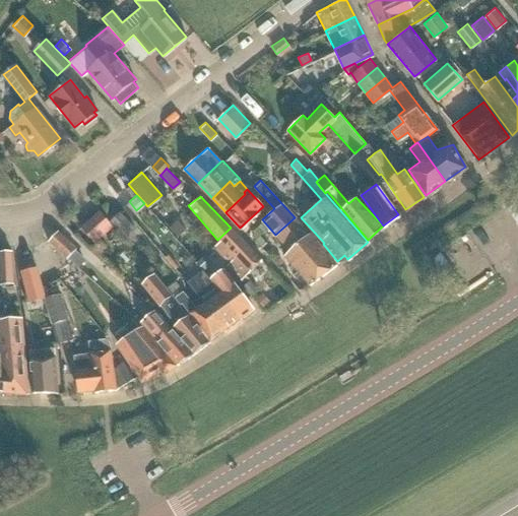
[(112,224),(109,221),(99,208),(79,224),(93,240),(112,224)]
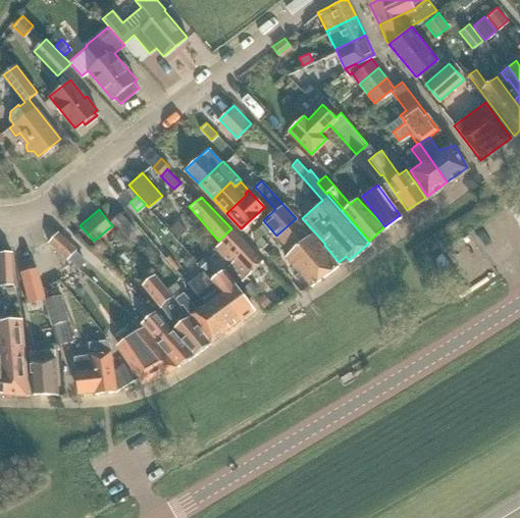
[(120,212),(109,222),(112,224),(124,239),(135,228),(120,212)]
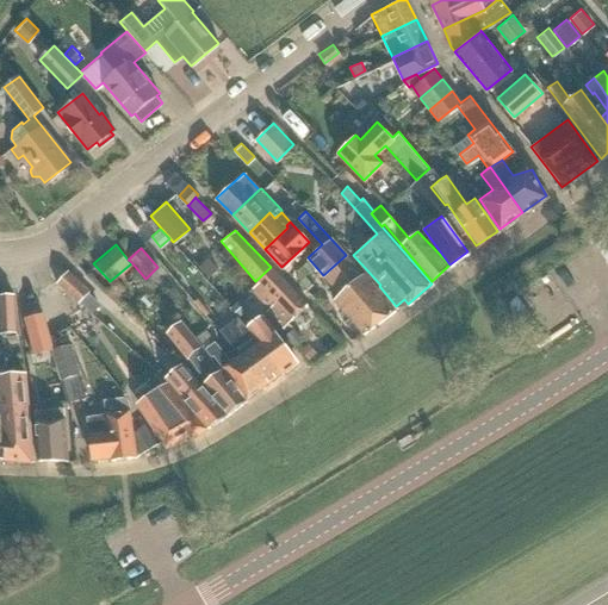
[(346,255),(323,275),(339,293),(333,298),(361,332),(394,309),(361,272),(346,255)]
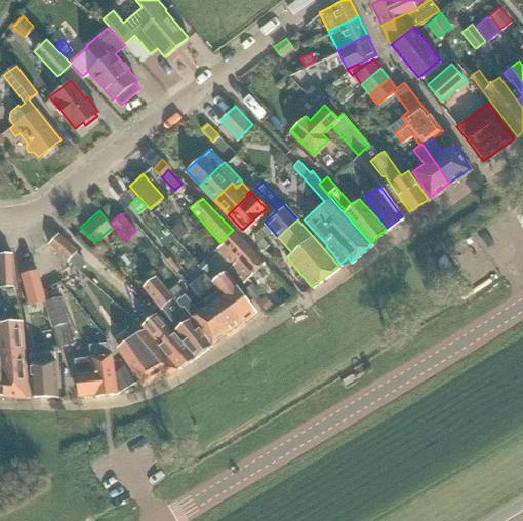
[(178,221),(170,228),(178,237),(186,230),(178,221)]
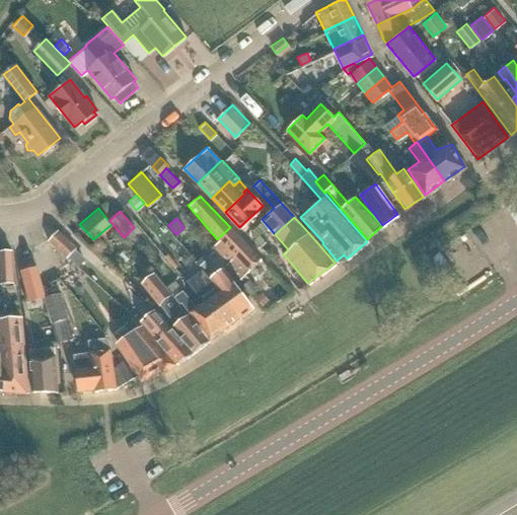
[(260,258),(230,227),(217,239),(218,240),(212,245),(227,262),(226,264),(239,277),(260,258)]
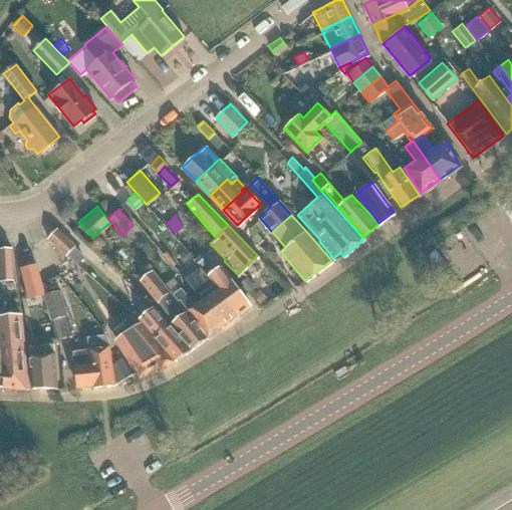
[(56,227),(47,236),(65,254),(66,253),(74,259),(80,252),(73,245),(74,245),(56,227)]
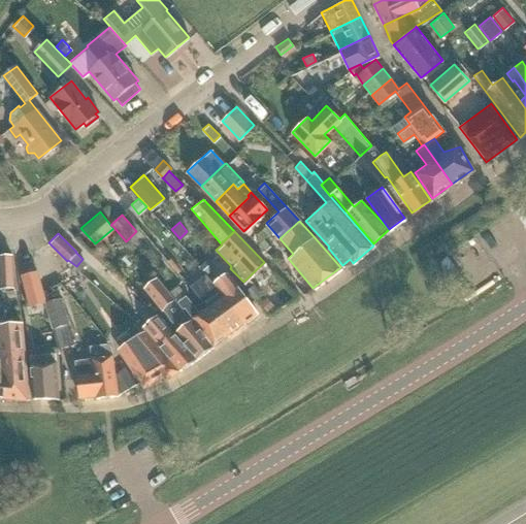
[(47,244),(32,256),(47,279),(68,263),(47,244)]
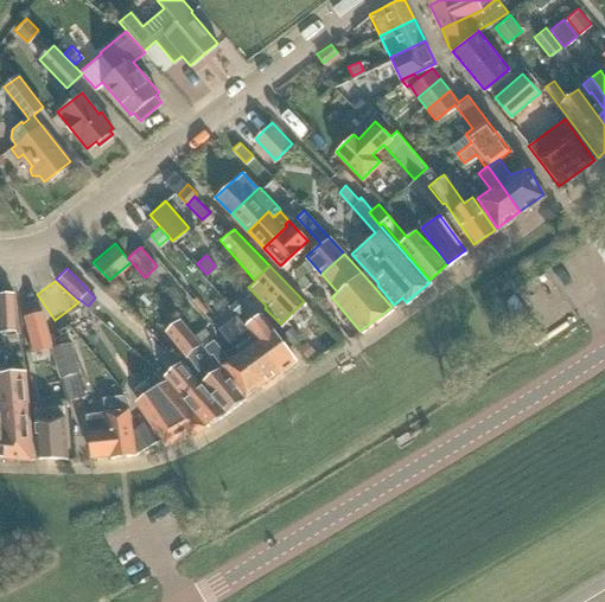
[(14,292),(0,293),(0,322),(0,331),(17,330),(14,292)]
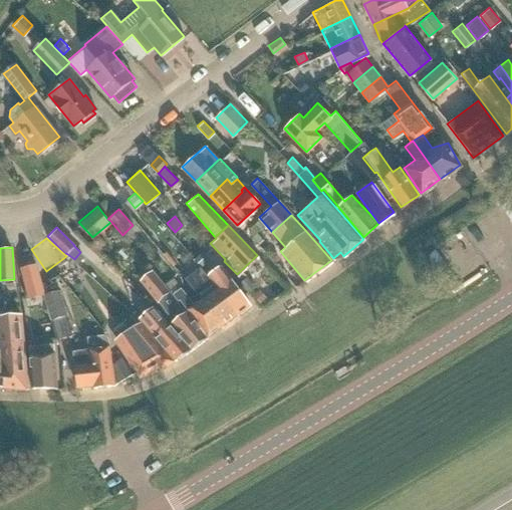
[(34,263),(20,266),(28,296),(42,293),(34,263)]
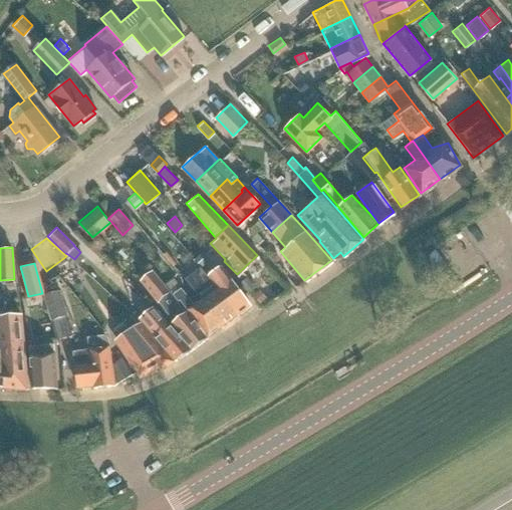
[(199,265),(184,277),(200,298),(221,325),(237,313),(207,274),(207,275),(199,265)]
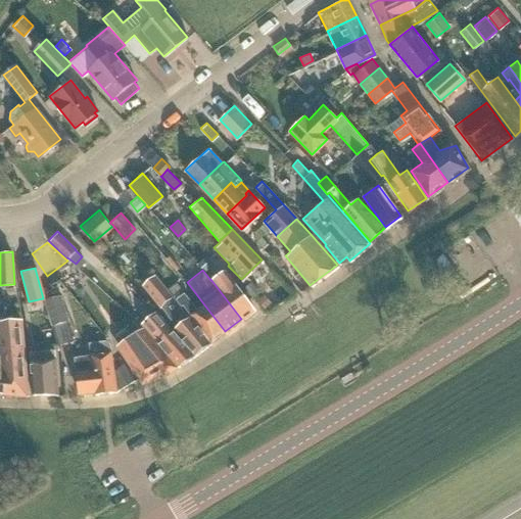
[(224,270),(210,279),(241,319),(253,310),(232,280),(224,270)]
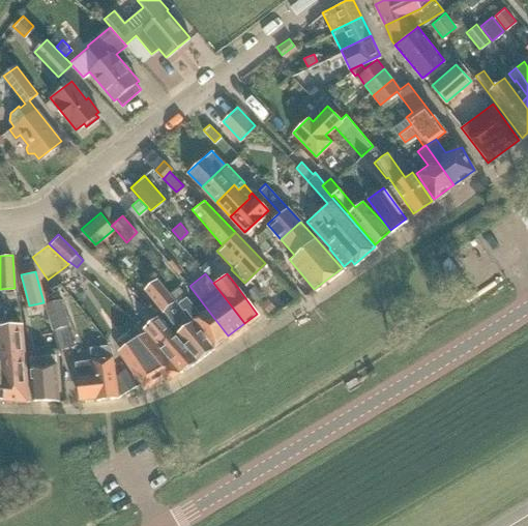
[(158,278),(145,287),(163,312),(164,311),(165,313),(172,323),(176,321),(180,327),(175,331),(197,359),(212,347),(192,320),(191,321),(178,303),(177,304),(173,298),(158,278)]
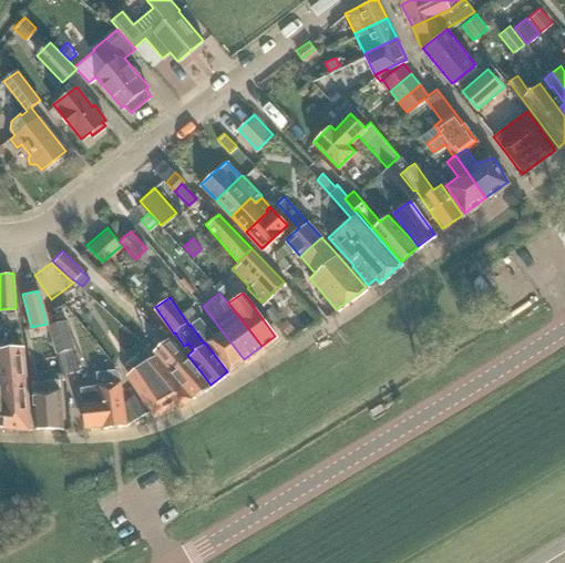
[(244,359),(221,329),(213,335),(191,305),(182,311),(204,344),(205,343),(227,371),(244,359)]
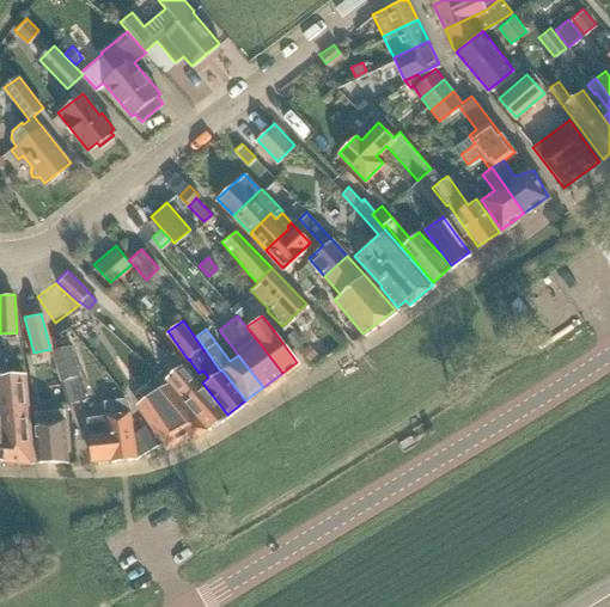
[(71,343),(50,350),(66,402),(71,399),(72,404),(86,400),(79,374),(79,373),(71,343)]
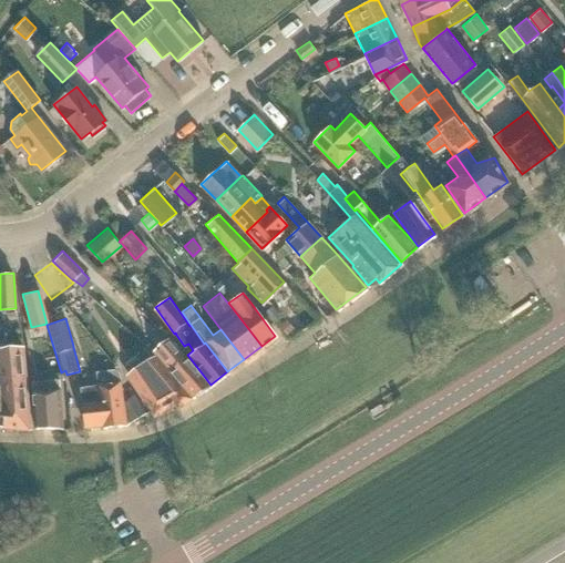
[(211,385),(187,355),(186,356),(173,341),(158,355),(193,396),(211,385)]
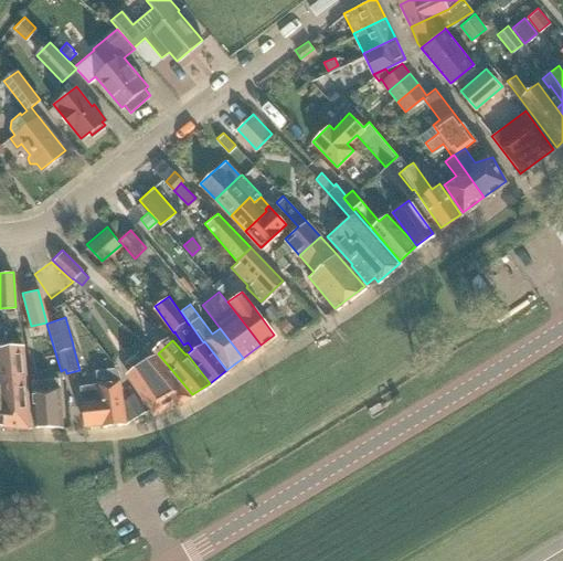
[(0,383),(25,382),(22,343),(0,346),(0,381),(0,383)]
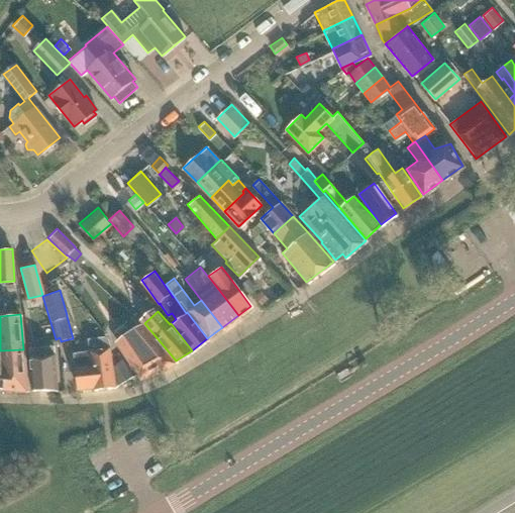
[(162,371),(176,361),(144,323),(143,324),(141,322),(118,338),(125,347),(121,350),(140,378),(159,367),(162,371)]
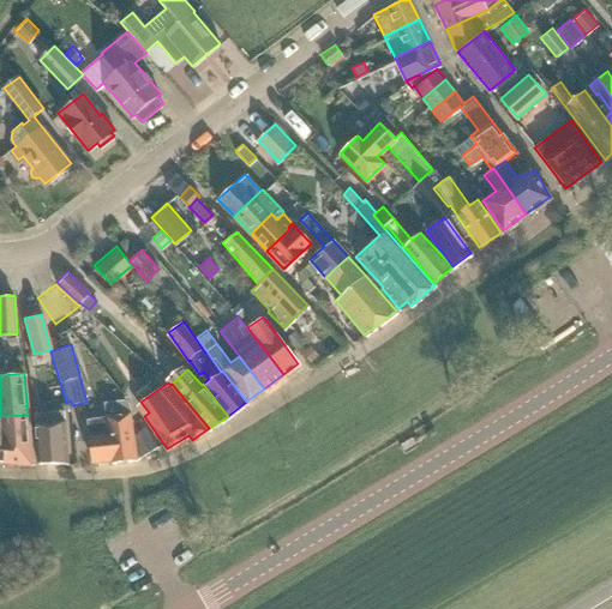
[(106,416),(85,417),(91,462),(111,460),(111,463),(136,458),(133,432),(131,414),(125,397),(103,399),(106,416)]
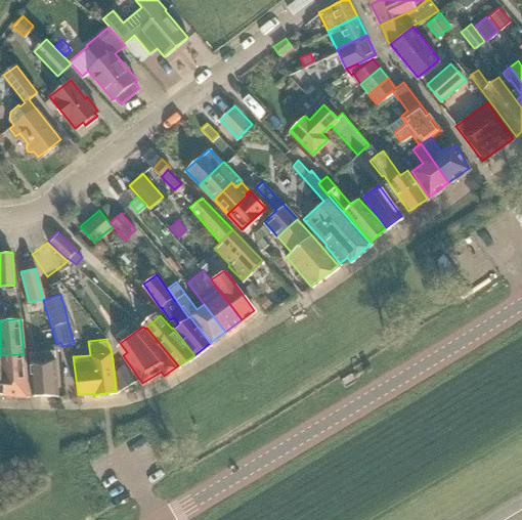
[(53,349),(29,351),(33,393),(57,394),(53,349)]
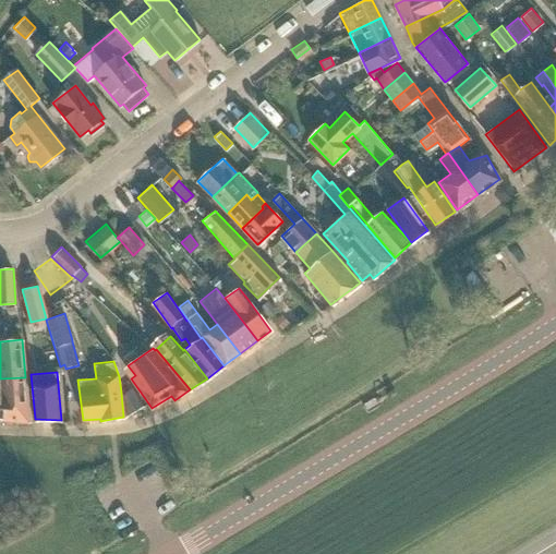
[(9,398),(11,421),(29,421),(25,377),(0,378),(0,398),(9,398)]
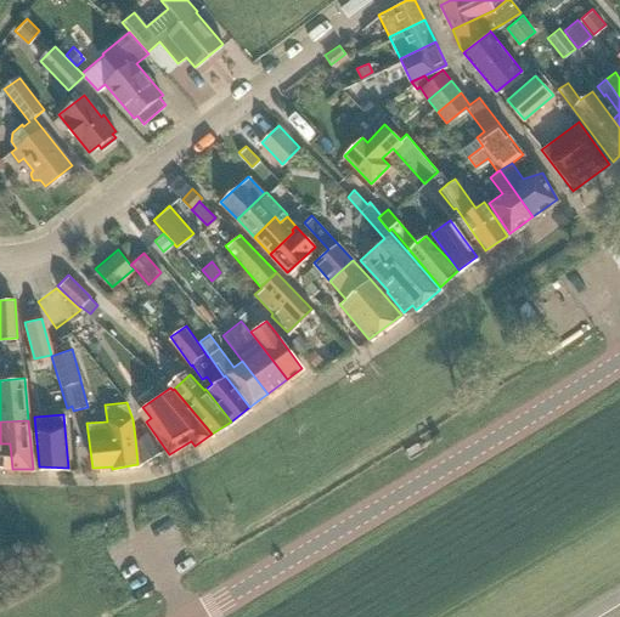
[(135,437),(137,464),(159,451),(146,430),(135,437)]
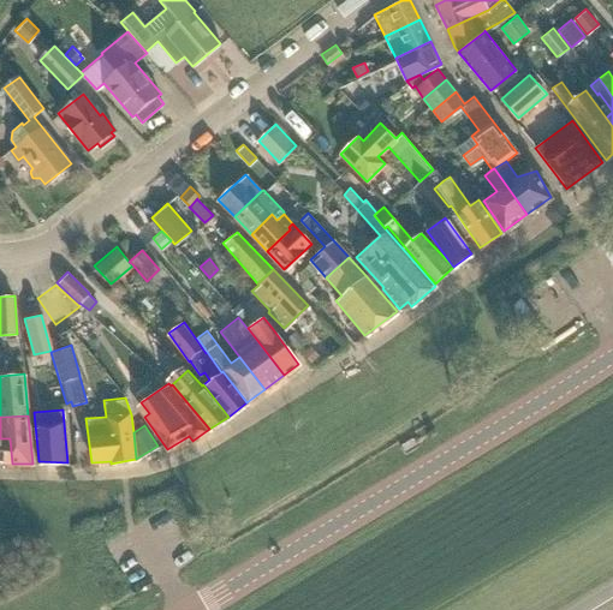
[(0,464),(3,464),(12,464),(10,438),(0,438),(0,464)]
